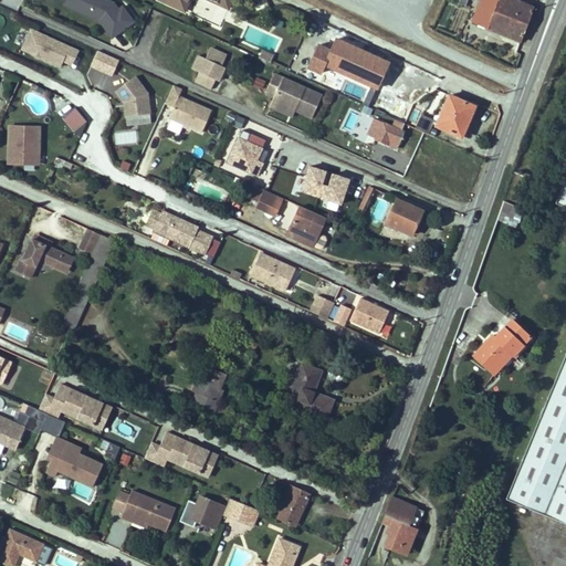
[(98,20),(112,38),(134,22),(123,7),(118,10),(113,2),(107,0),(65,0),(64,4),(98,20)]
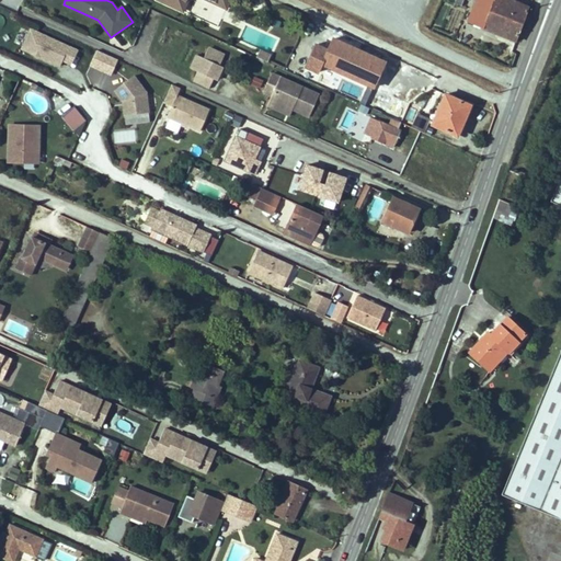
[(159,0),(183,11),(189,0),(203,0),(226,10),(230,0),(159,0)]
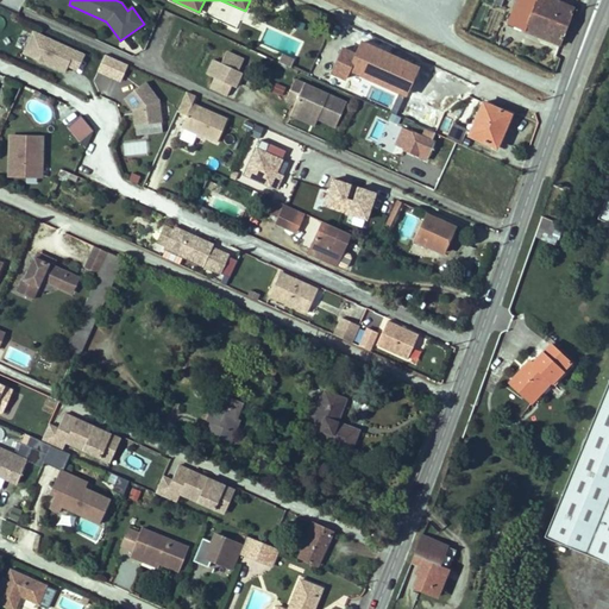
[(522,0),(520,8),(531,12),(525,26),(523,30),(560,43),(575,6),(559,0),(522,0)]
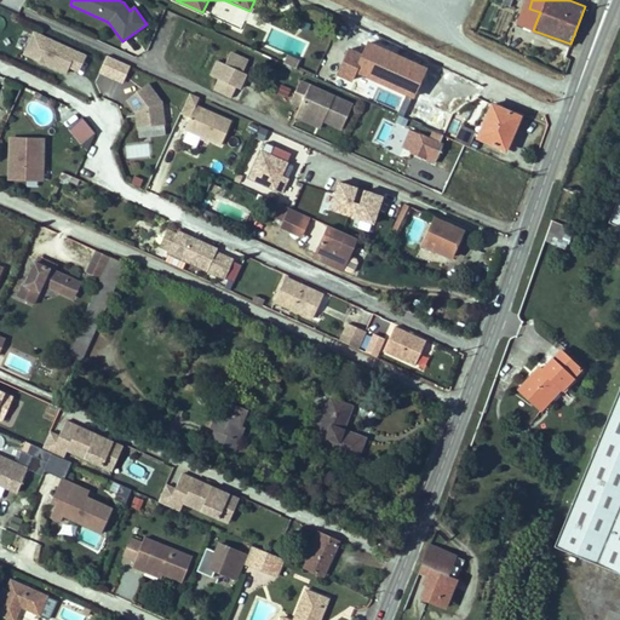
[(540,12),(529,9),(523,22),(534,27),(540,12)]
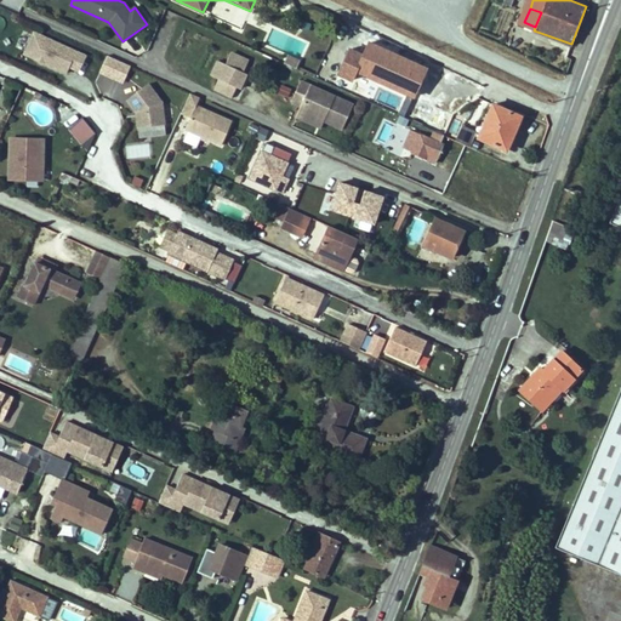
[(79,72),(86,56),(34,32),(24,53),(67,73),(69,67),(79,72)]
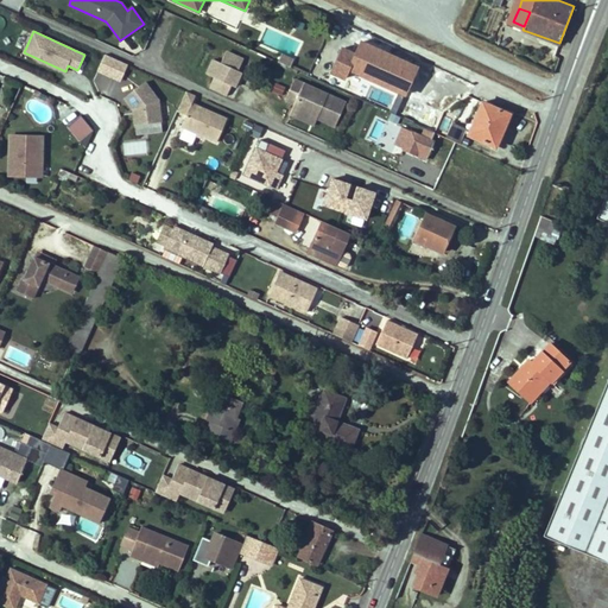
[(347,69),(405,95),(417,67),(360,40),(359,43),(350,39),(340,64),(348,68),(347,69)]
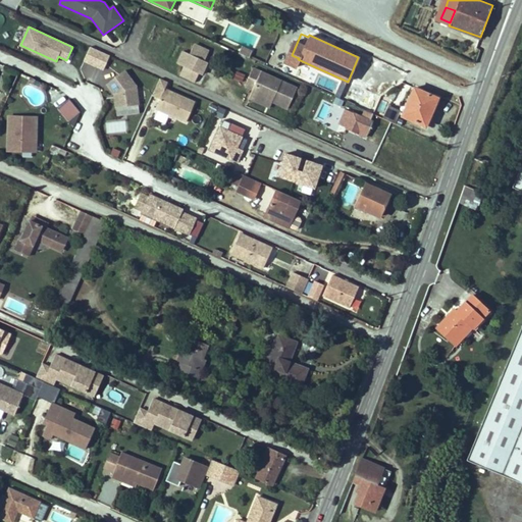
[(209,50),(195,44),(190,54),(184,51),(178,63),(185,66),(180,75),(195,83),(200,72),(205,74),(210,62),(205,60),(209,50)]
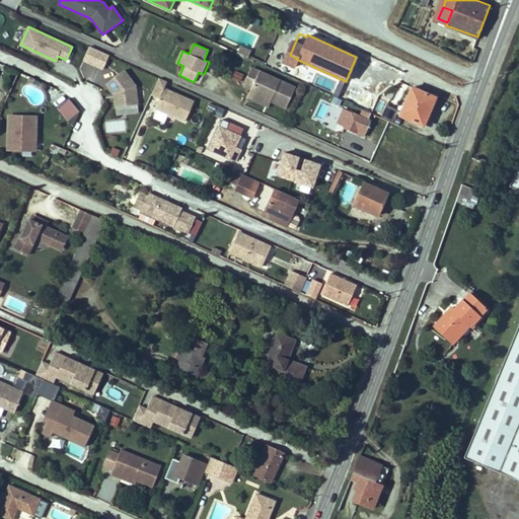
[(251,50),(240,46),(237,53),(247,57),(251,50)]
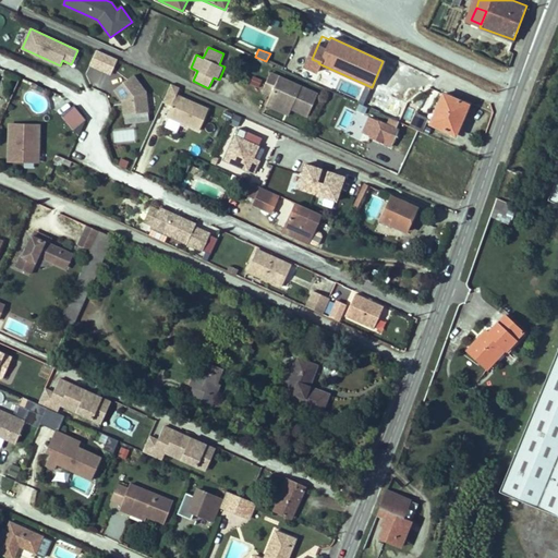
[(101,59),(95,72),(109,80),(116,65),(101,59)]
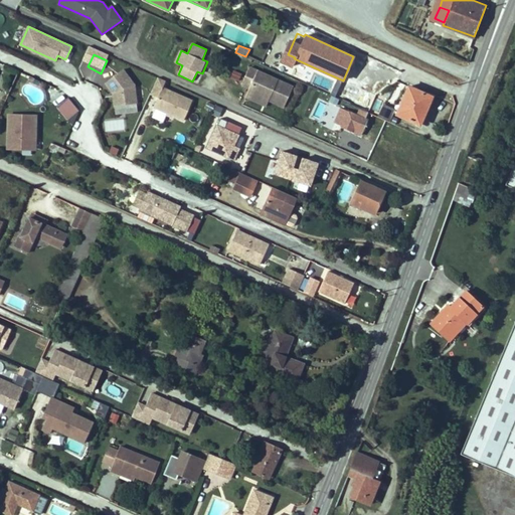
[(293,87),(249,67),(241,84),(249,88),(245,97),(266,107),(269,101),(284,108),(293,87)]
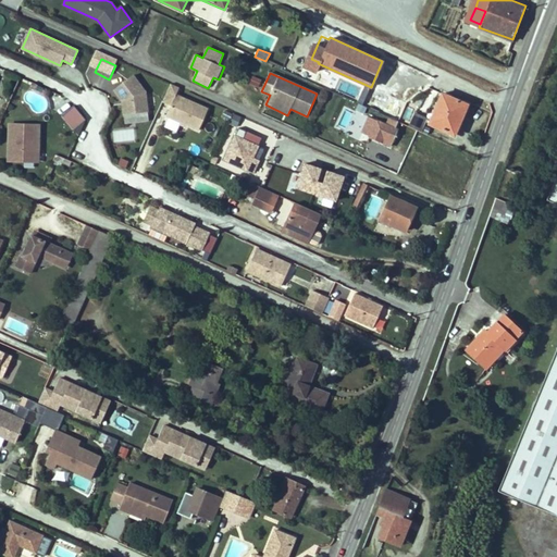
[(412,74),(410,81),(425,85),(426,78),(412,74)]
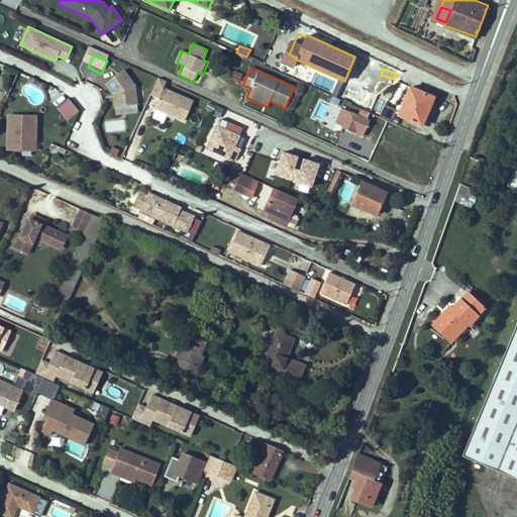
[(134,86),(123,71),(105,84),(112,94),(114,107),(136,104),(134,86)]
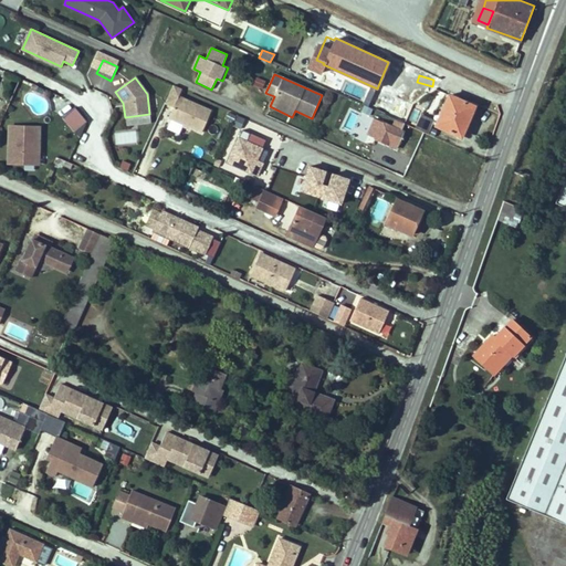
[(50,92),(32,83),(29,88),(46,97),(50,92)]
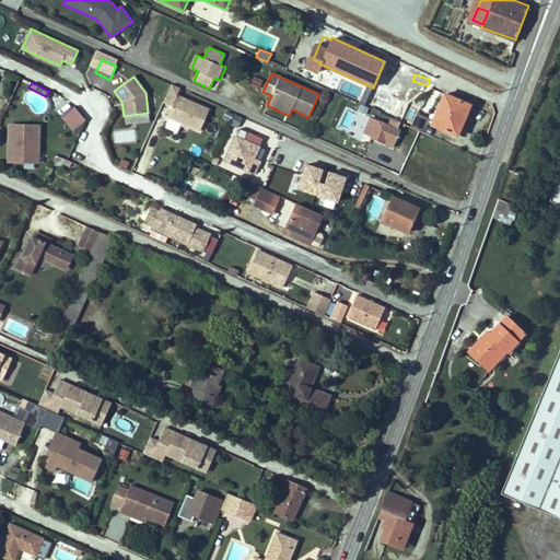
[(172,84),(163,102),(172,105),(166,116),(199,131),(209,109),(177,95),(181,88),(172,84)]
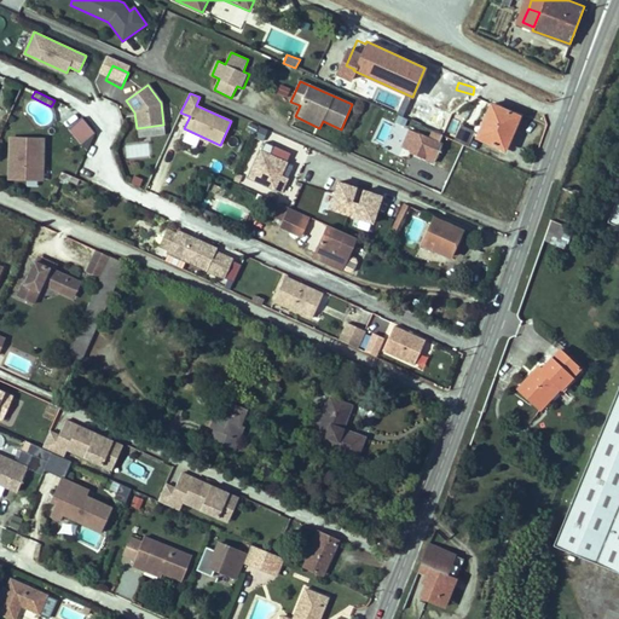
[(504,150),(519,116),(491,104),(476,138),(504,150)]
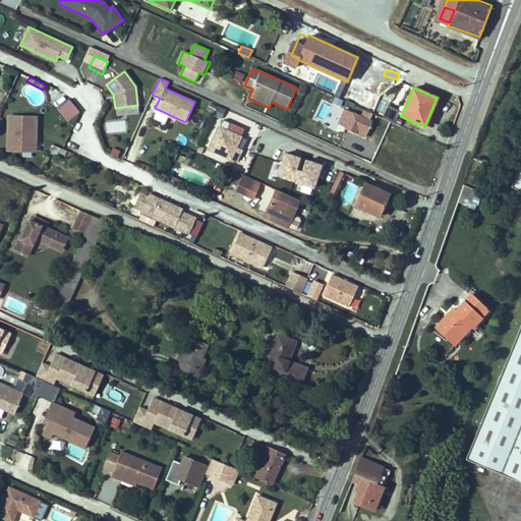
[(69,120),(80,111),(70,98),(58,107),(69,120)]
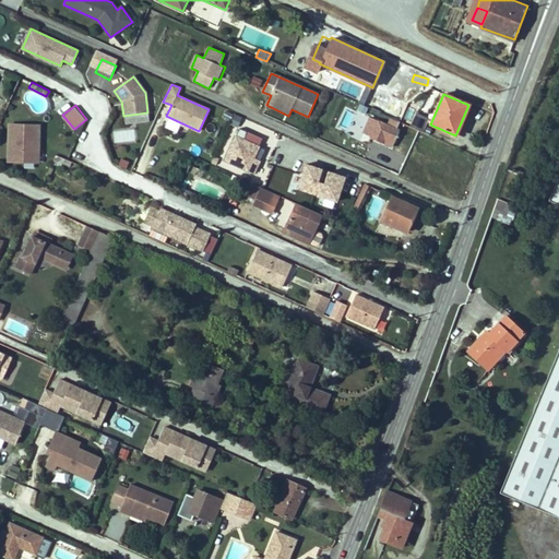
[(360,133),(391,146),(399,129),(396,128),(399,121),(390,118),(387,125),(356,110),(353,116),(365,121),(360,133)]
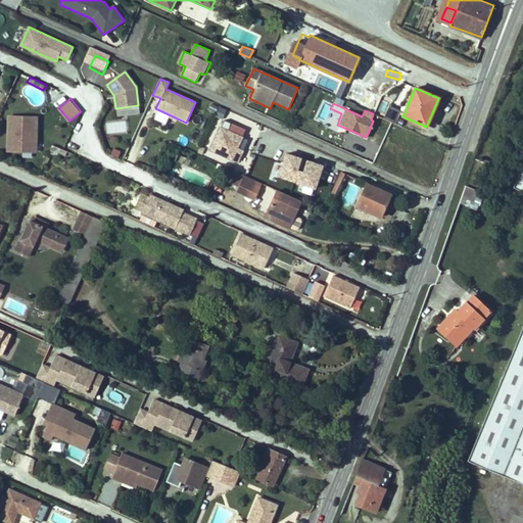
[(383,117),(395,123),(400,110),(389,105),(383,117)]
